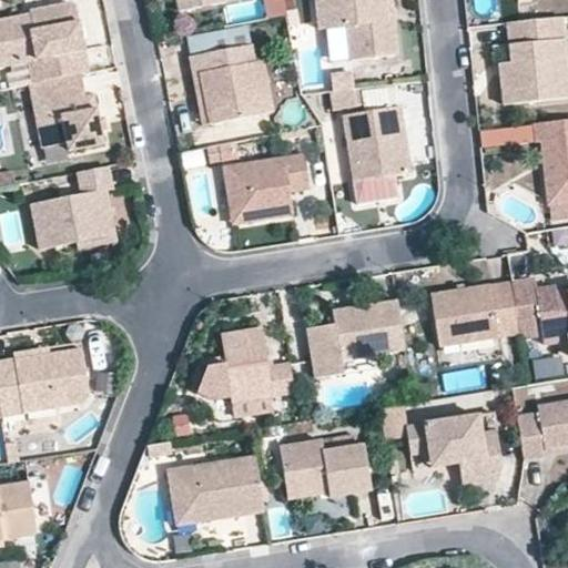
[(175,0),(179,10),(225,1),(224,0),(175,0)]
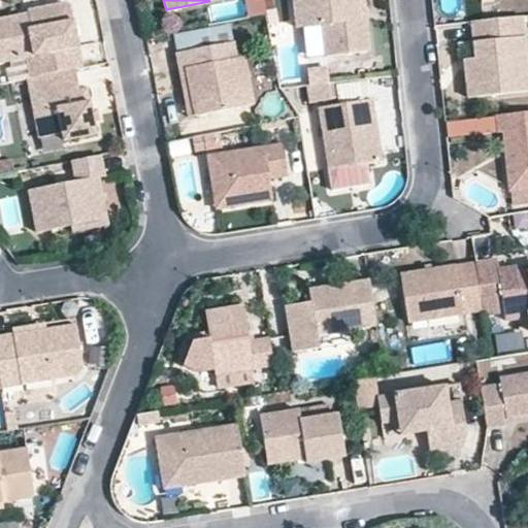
[(361,0),(305,0),(314,54),(368,46),(361,0)]
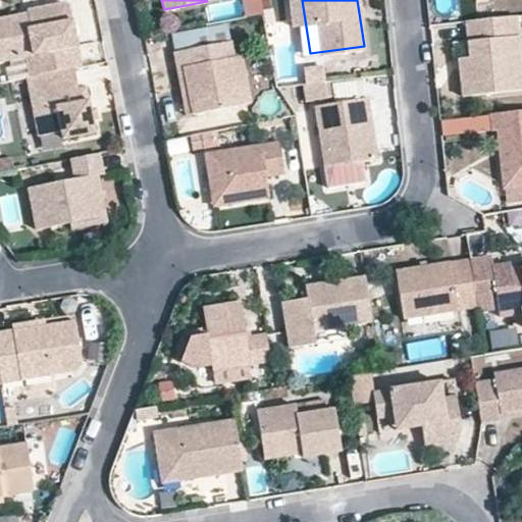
[(61,5),(0,15),(0,57),(23,55),(30,75),(75,65),(61,5)]
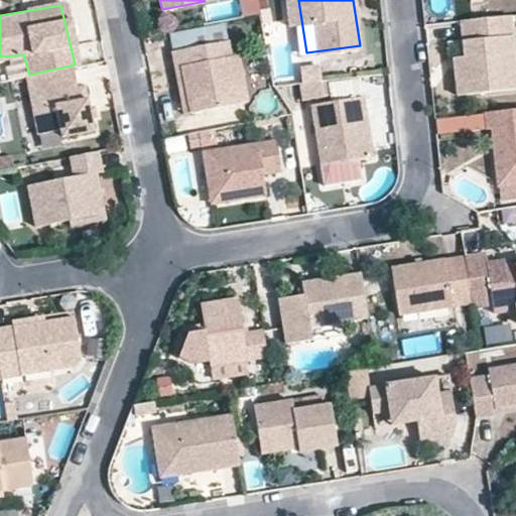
[(500,20),(449,21),(453,90),(503,88),(500,20)]
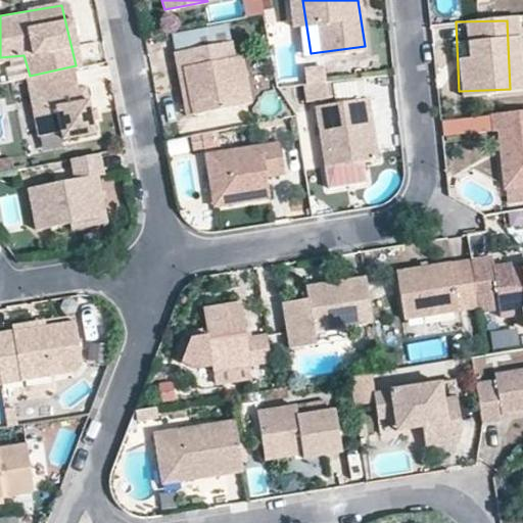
[(242,37),(183,52),(199,115),(258,100),(242,37)]
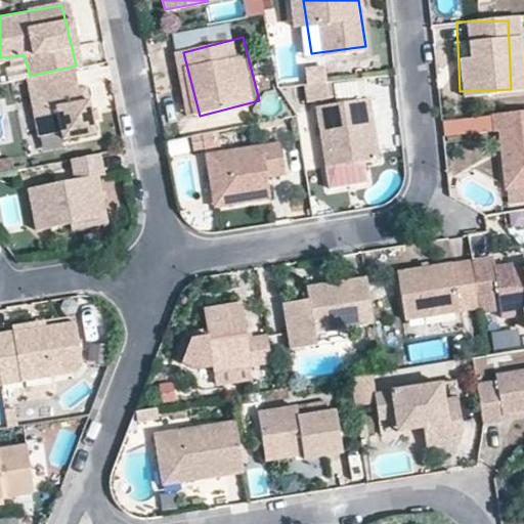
[(80,92),(76,66),(30,76),(32,147),(94,135),(94,87),(80,92)]
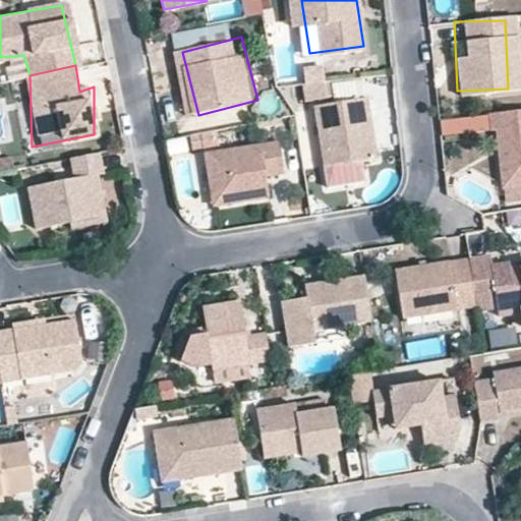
[(363,97),(319,100),(324,163),(368,160),(363,97)]
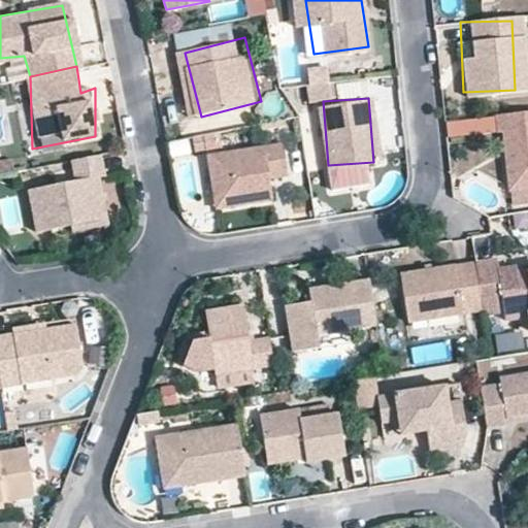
[(527,111),(495,118),(508,189),(527,185),(527,111)]
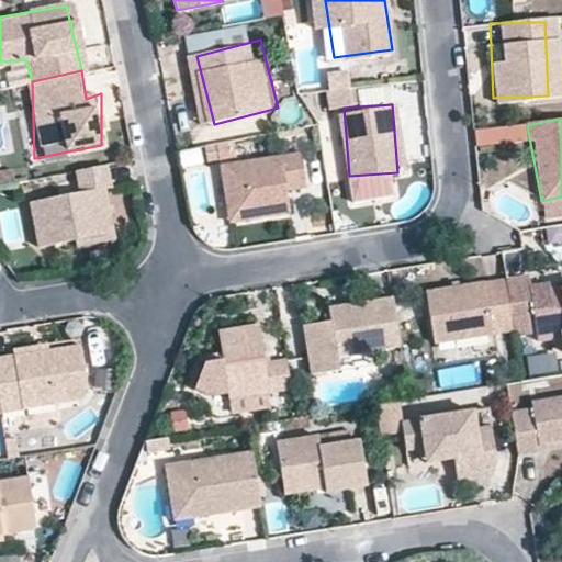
[(304,152),(216,165),(223,212),(247,209),(248,217),(292,211),(290,198),(282,194),(284,189),(308,184),(304,152)]
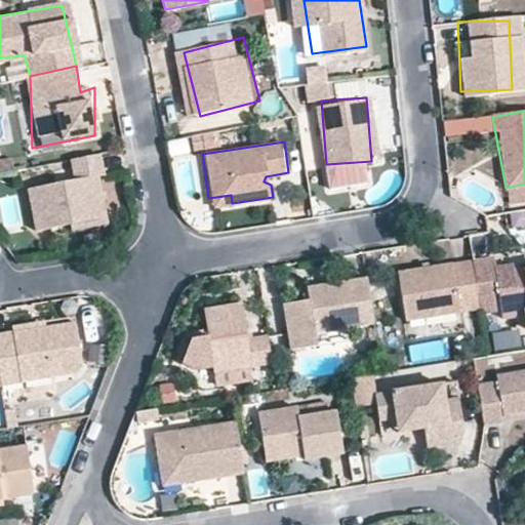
[(104,164),(39,168),(41,217),(107,213),(104,164)]
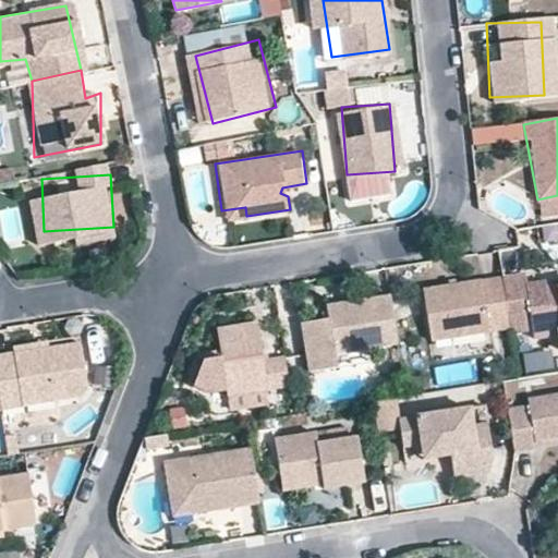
[(524,271),(498,275),(507,327),(508,336),(523,331),(519,310),(528,308),(533,344),(557,341),(554,331),(557,330),(557,280),(524,286),(524,271)]
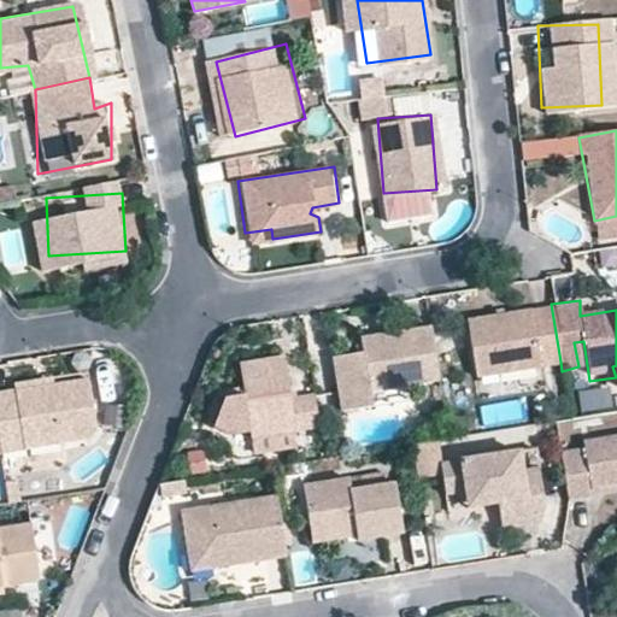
[(551,304),(470,319),(480,374),(560,362),(551,304)]
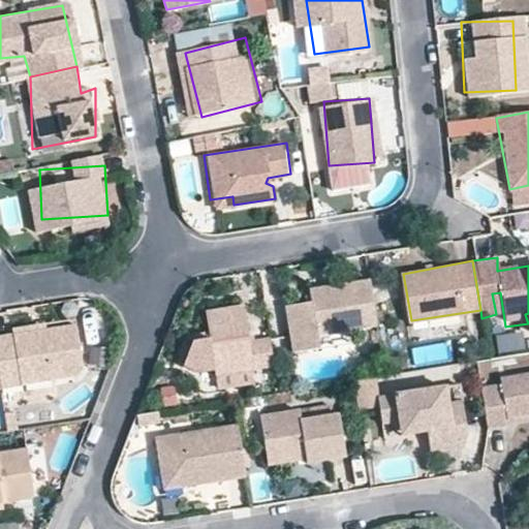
[(313,303),(284,305),(291,351),(322,348),(322,335),(377,324),(368,281),(311,289),(313,303)]
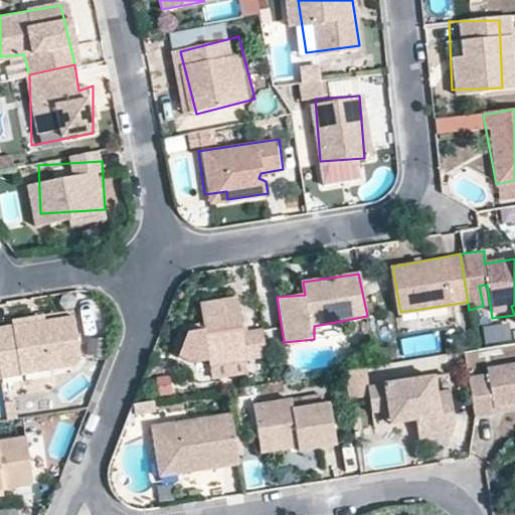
[(241,295),(197,303),(206,361),(266,355),(258,329),(244,332),(241,295)]
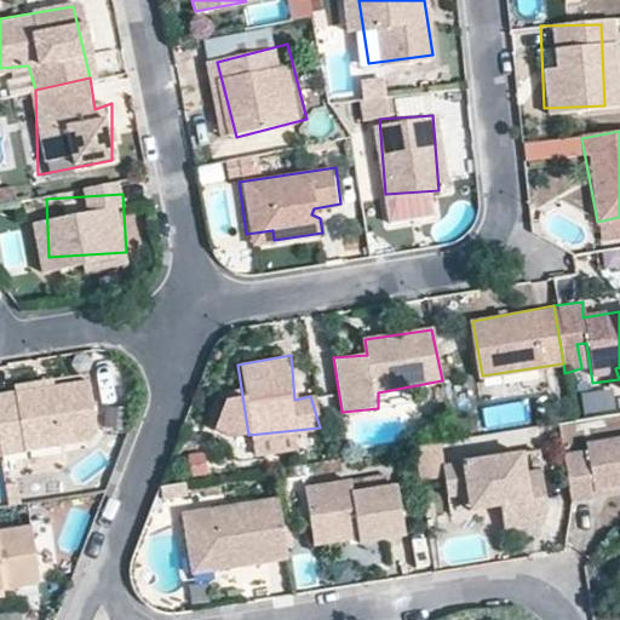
[(76,383),(1,396),(12,453),(86,440),(76,383)]
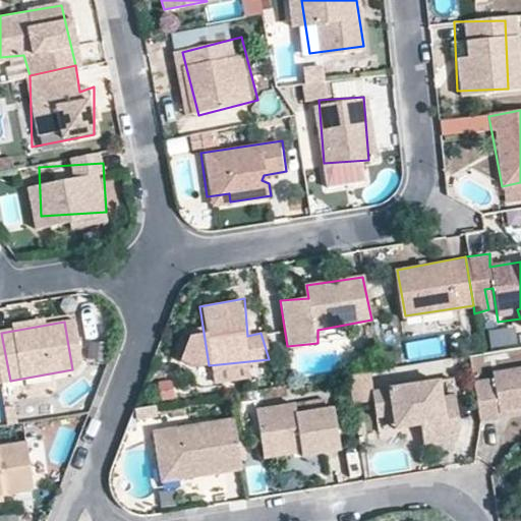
[(514,329),(487,334),(490,350),(517,345),(514,329)]
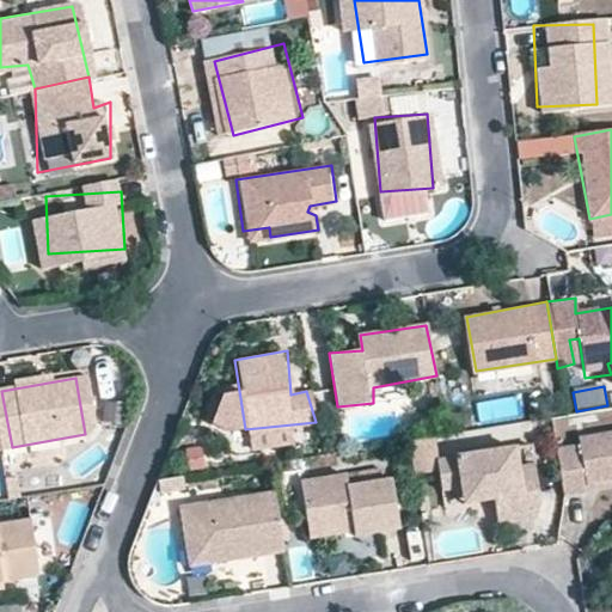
[(0,447),(12,447),(1,391),(0,391),(0,447)]
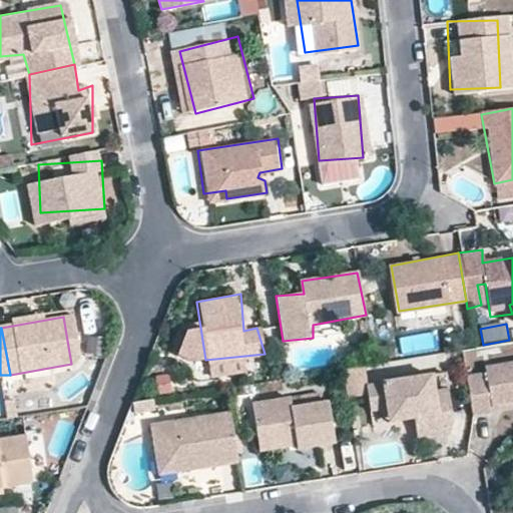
[(512,405),(512,361),(489,366),(488,372),(468,376),(475,417),(494,415),(493,408),(512,405)]
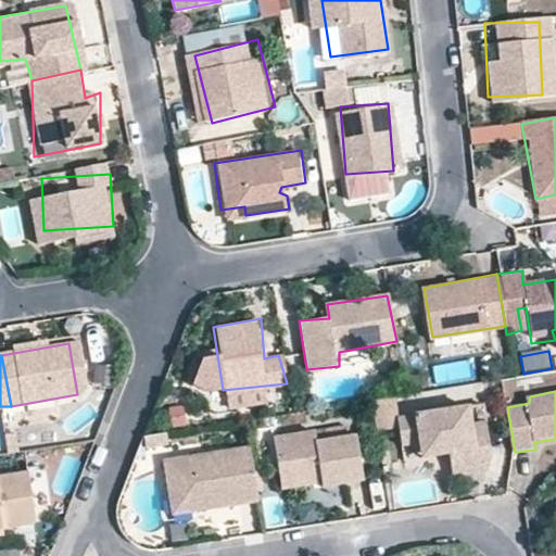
[(470,407),(401,419),(404,440),(424,437),(425,446),(455,443),(458,478),(490,471),(494,455),(488,420),(471,425),(470,407)]
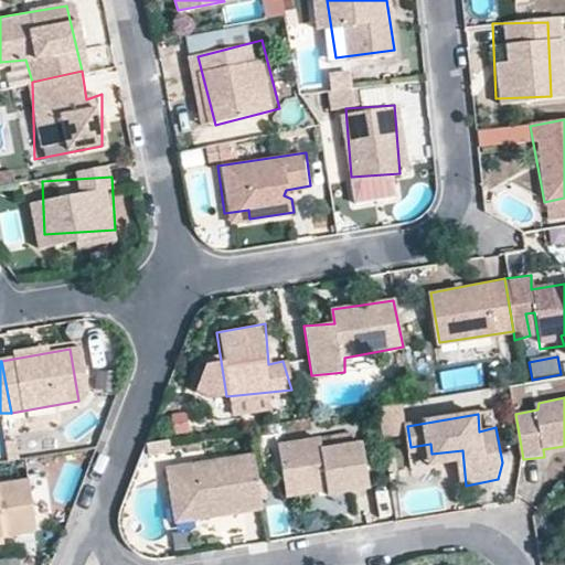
[(322,438),(275,446),(284,486),(324,482),(328,496),(371,490),(363,443),(322,448),(322,438)]
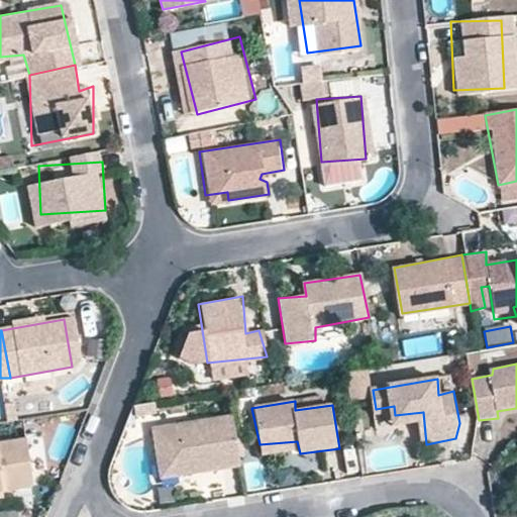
[(230,423),(153,432),(159,472),(235,462),(230,423)]
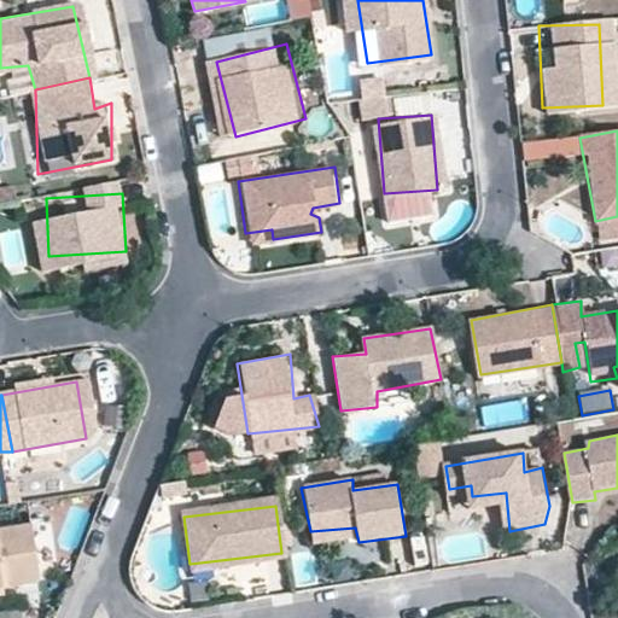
[(31,523),(0,529),(0,587),(41,582),(31,523)]
